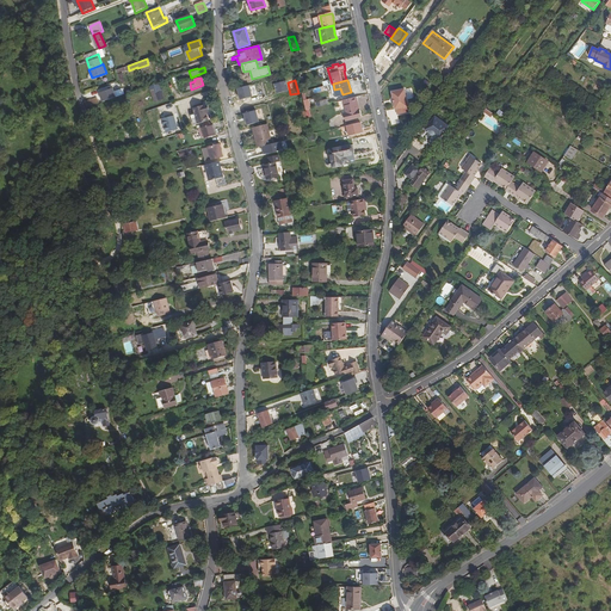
[(276,84),(277,92),(288,90),(285,82),(276,84)]
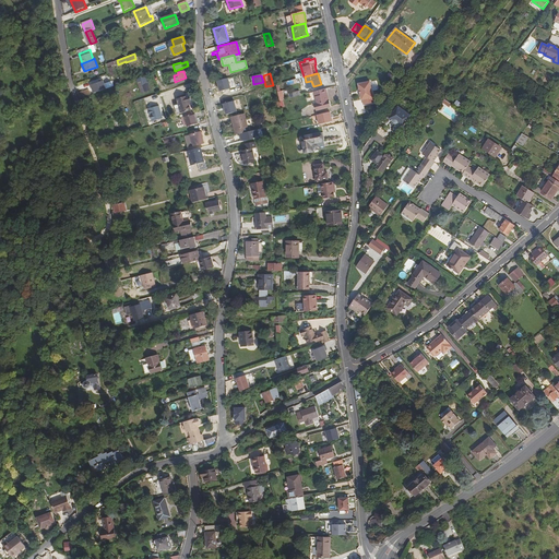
[(141,93),(150,90),(145,76),(137,80),(141,93)]
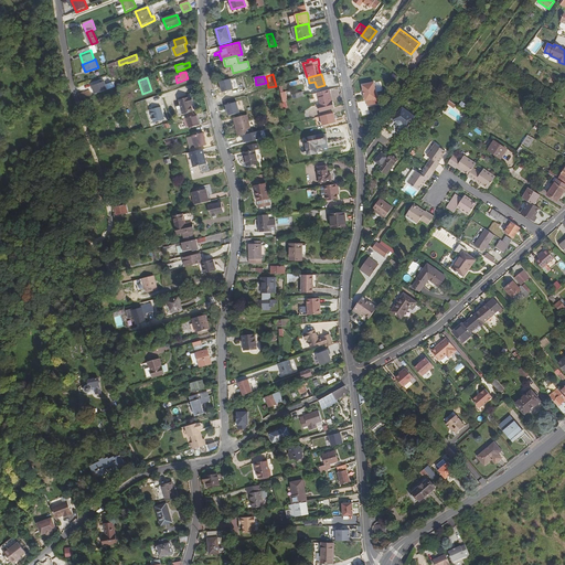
[(372,81),(362,84),(366,100),(368,106),(379,103),(372,81)]
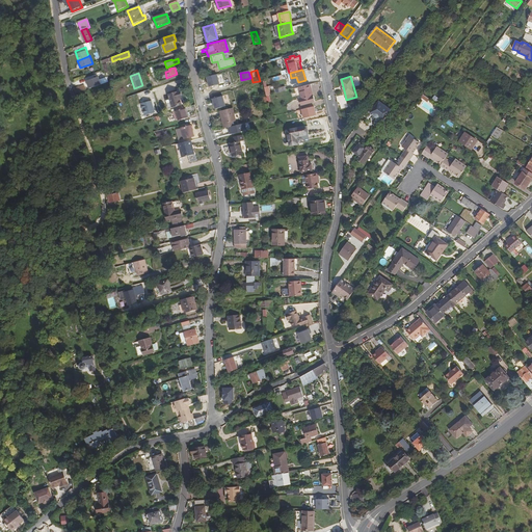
[(89,88),(101,84),(98,77),(86,81),(89,88)]
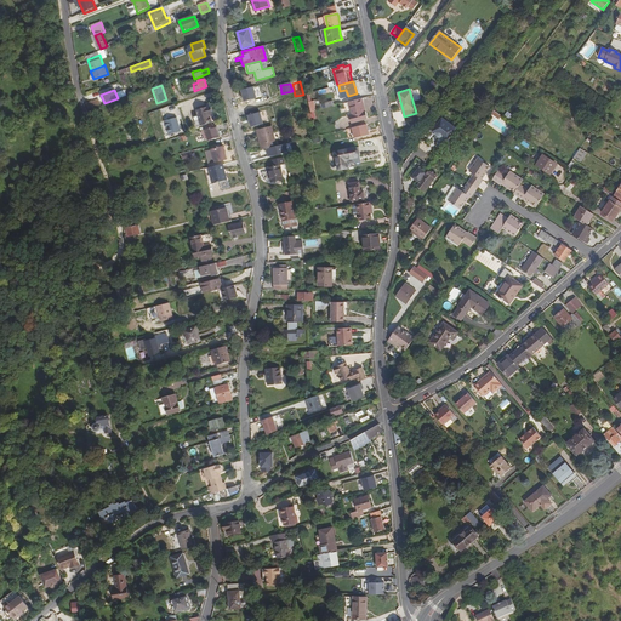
[(365,107),(363,98),(349,101),(353,115),(351,115),(352,123),(368,118),(366,110),(365,110),(364,112),(364,107),(365,107)]
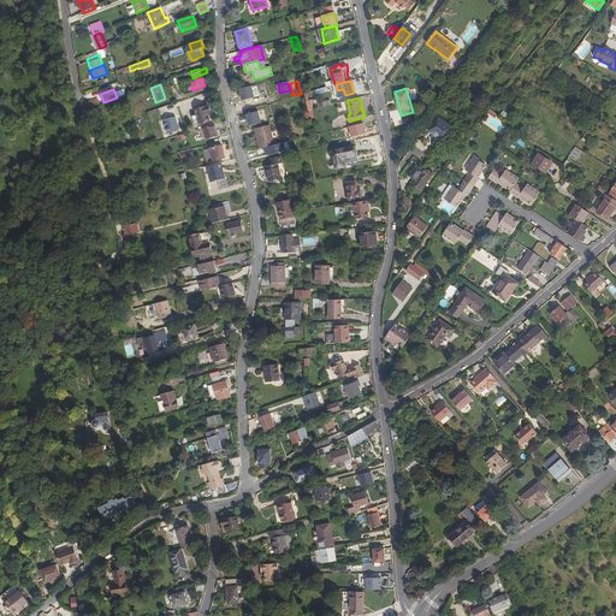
[(207,126),(212,125),(208,113),(207,111),(211,110),(209,105),(196,108),(197,114),(195,116),(197,125),(206,123),(207,126)]
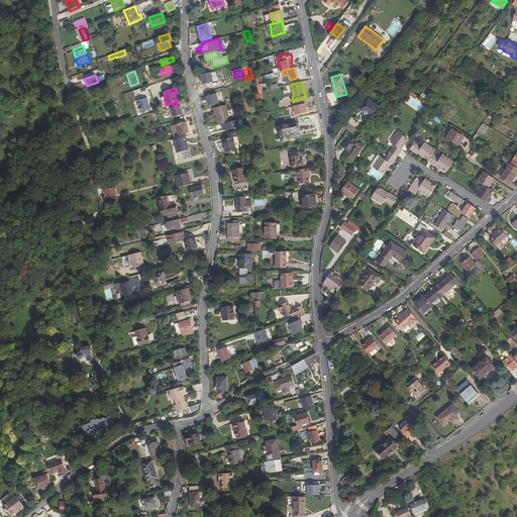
[(207,96),(209,106),(221,104),(218,93),(207,96)]
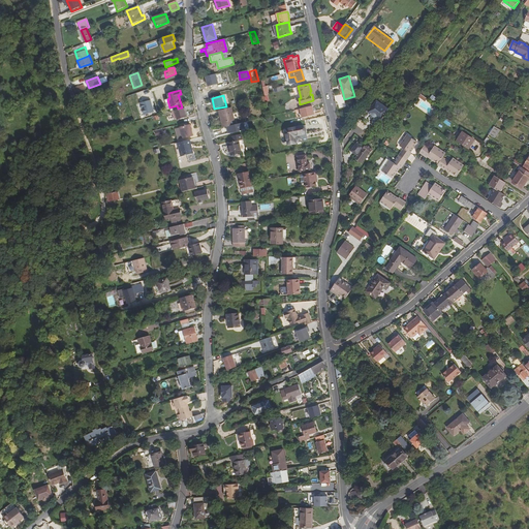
[(377,100),(368,113),(379,122),(389,110),(377,100)]
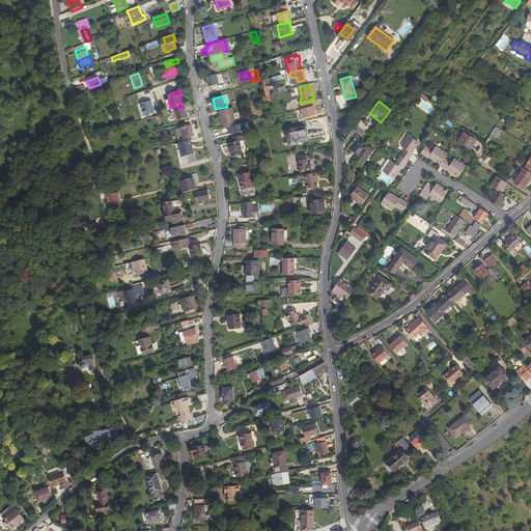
[(100,112),(109,109),(107,103),(103,104),(104,108),(99,109),(100,112)]
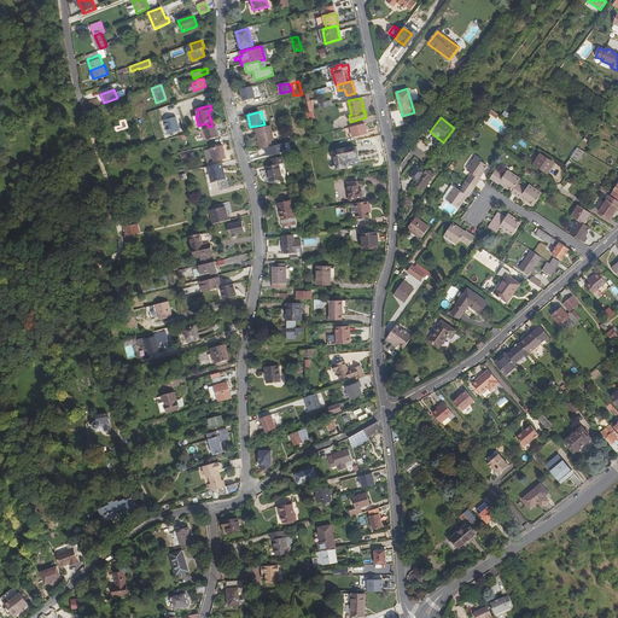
[(262,149),(275,145),(270,124),(258,128),(262,143),(261,143),(262,149)]
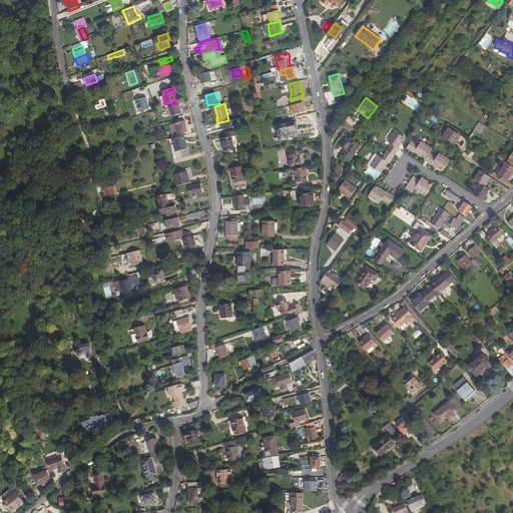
[(305,111),(303,103),(292,105),(294,113),(305,111)]
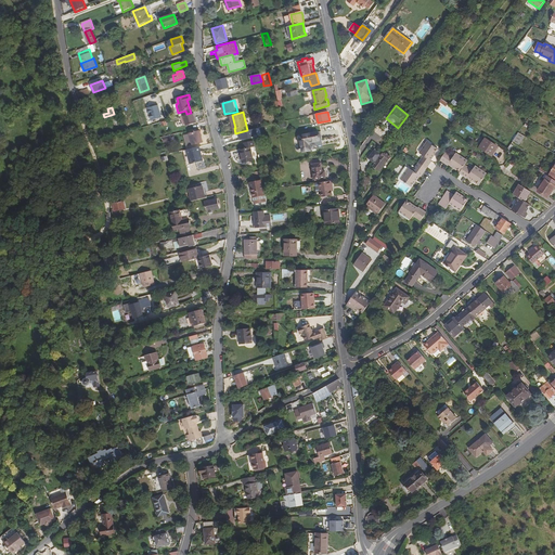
[(196,121),(193,113),(183,116),(186,125),(196,121)]
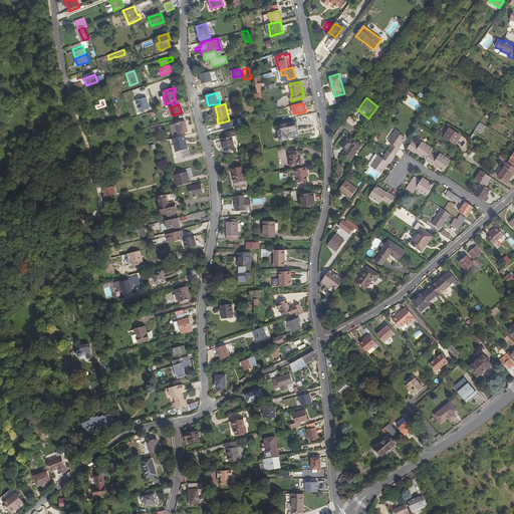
[(188,132),(185,121),(171,125),(173,135),(188,132)]
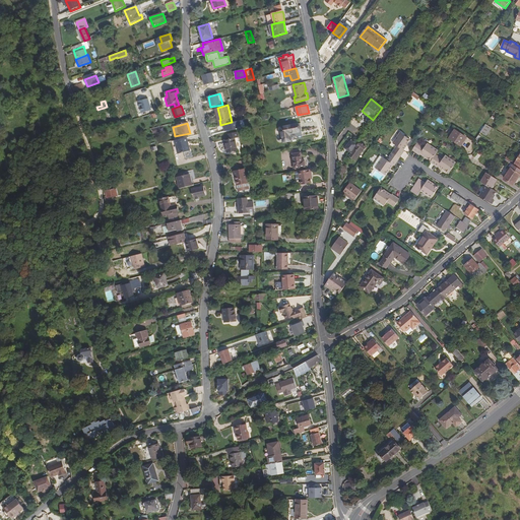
[(299,131),(298,123),(280,127),(283,141),(290,140),(289,134),(290,132),(299,131)]
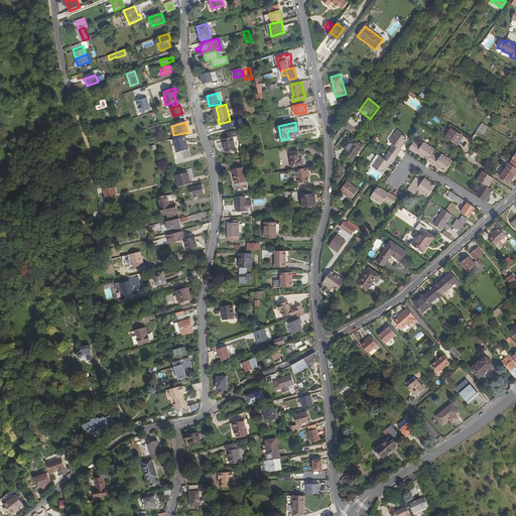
[(483,135),(488,127),(482,124),(477,131),(483,135)]
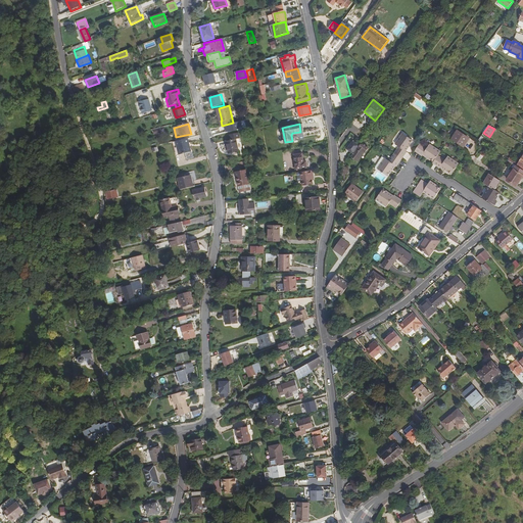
[(470,139),(458,131),(452,139),(464,147),(470,139)]
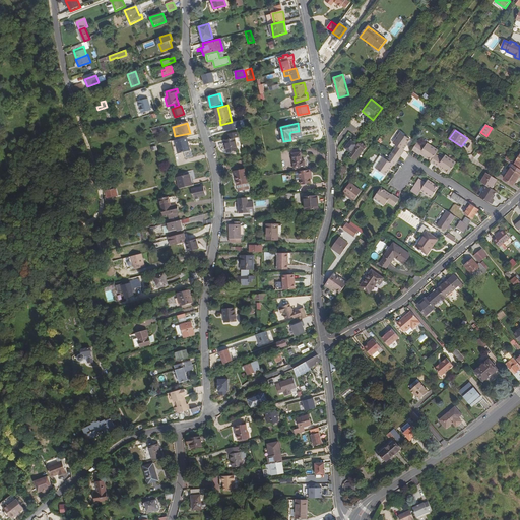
[(239,137),(238,132),(229,134),(230,139),(224,140),(228,152),(238,150),(235,138),(239,137)]
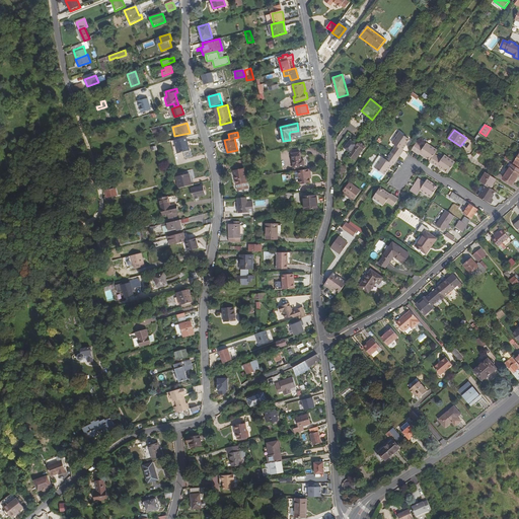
[(390,154),(398,159),(403,152),(401,151),(410,140),(400,133),(393,144),(396,146),(390,154)]
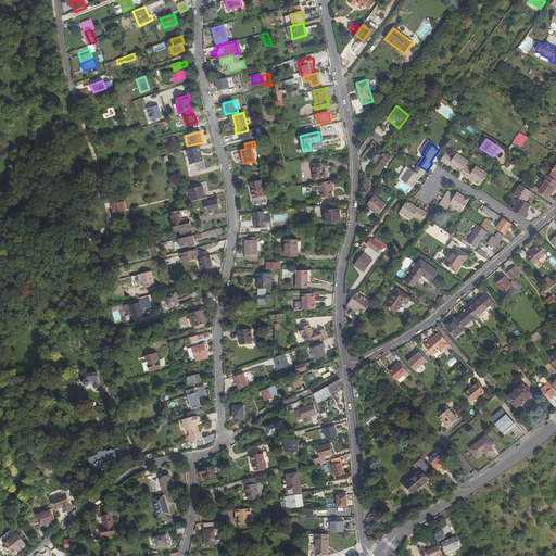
[(193,163),(202,161),(200,152),(201,152),(200,147),(187,150),(188,154),(189,154),(191,164),(193,163)]
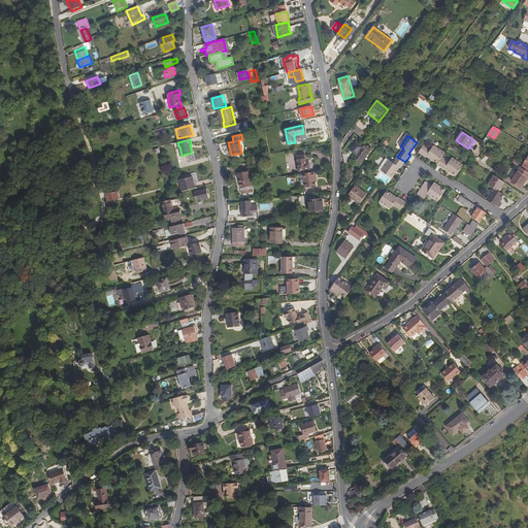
[(369,154),(372,150),(367,145),(365,146),(364,145),(355,159),(361,163),(368,154),(369,154)]
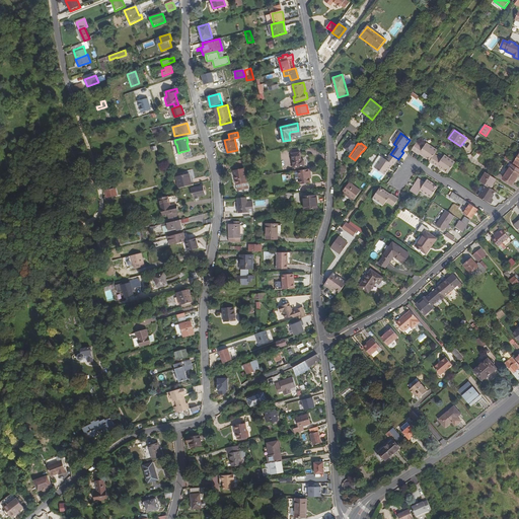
[(430,161),(434,155),(437,151),(426,144),(424,148),(417,143),(412,150),(419,155),(420,154),(430,161)]
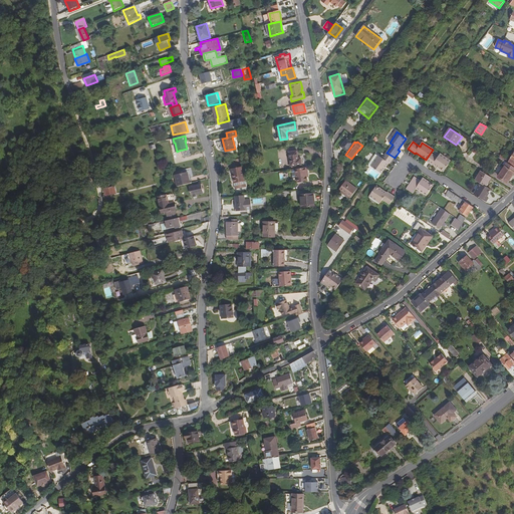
[(482,147),(478,144),(472,152),(477,155),(482,147)]
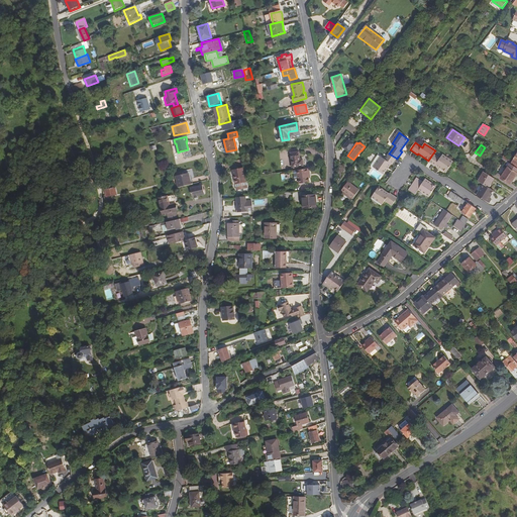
[(301,160),(300,151),(292,153),(294,167),(305,166),(304,160),(301,160)]
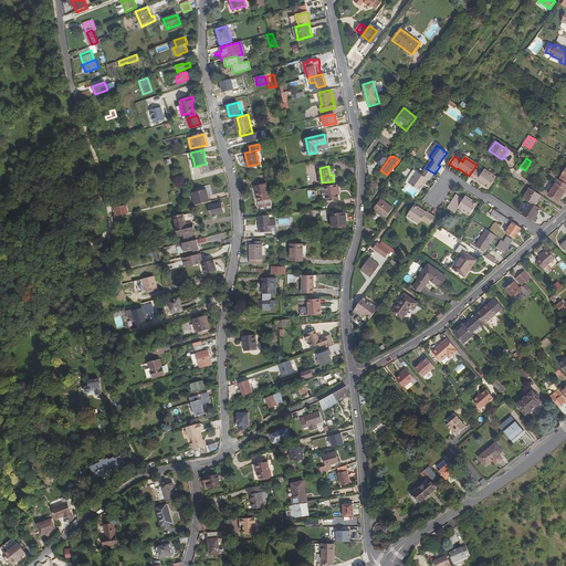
[(429,180),(435,174),(426,168),(421,175),(418,173),(417,173),(412,180),(409,184),(419,190),(428,179),(429,180)]
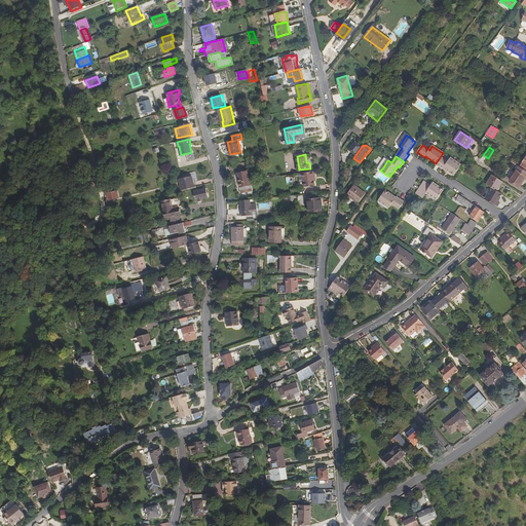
[(440,157),(436,163),(435,164),(442,170),(443,168),(454,176),(461,166),(450,158),(447,162),(440,157)]
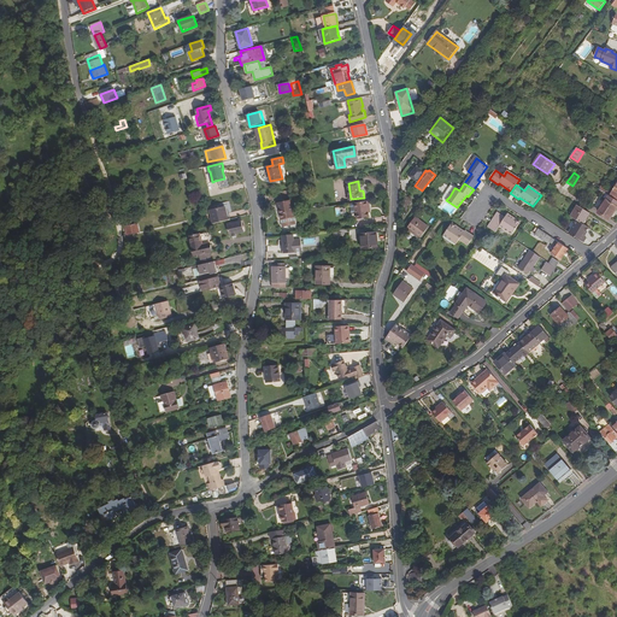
[(609,219),(616,207),(616,200),(600,189),(598,194),(606,199),(598,212),(609,219)]
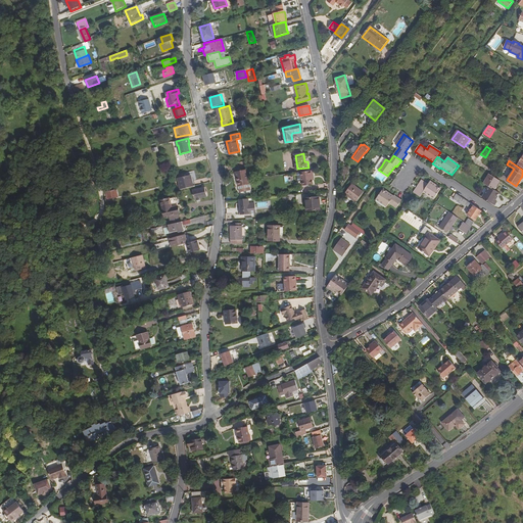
[(249,184),(246,170),(235,172),(238,186),(249,184)]
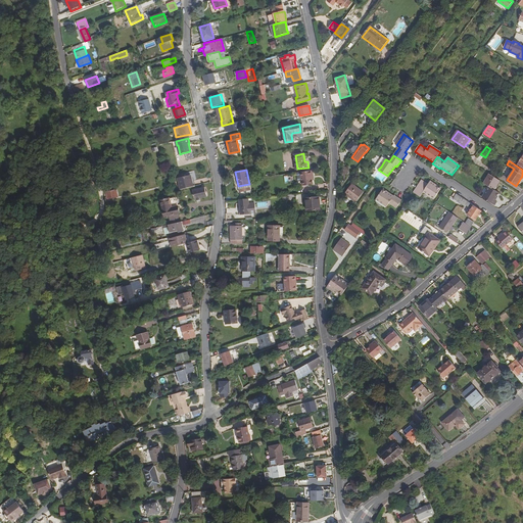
[(315,175),(313,170),(297,172),(297,174),(298,174),(299,178),(298,178),(298,181),(299,181),(300,181),(300,180),(302,180),(303,185),(314,184),(314,179),(313,175),(315,175)]
